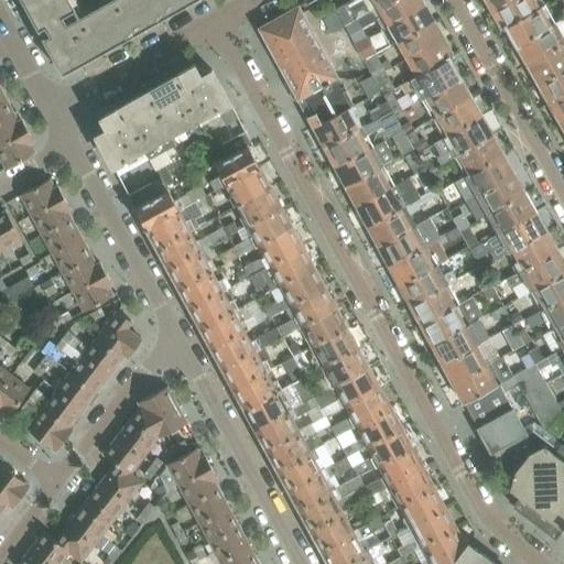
[(193,0),(21,0),(38,30),(39,30),(42,36),(62,74),(193,0)]
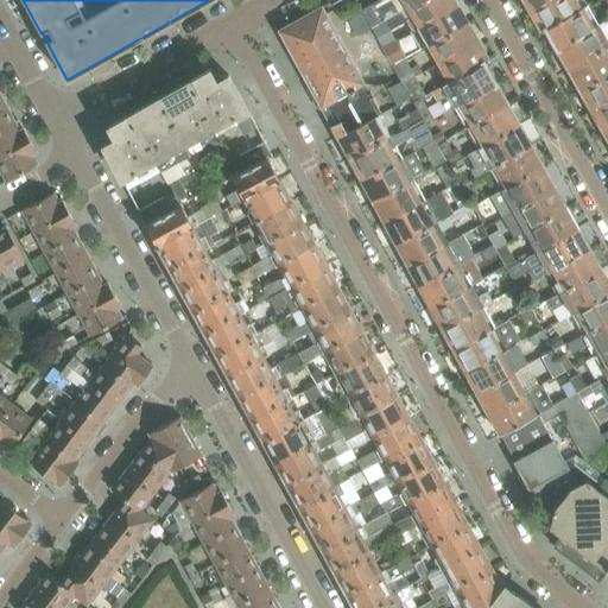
[(365,0),(353,0),(361,13),(369,8),(365,0)]
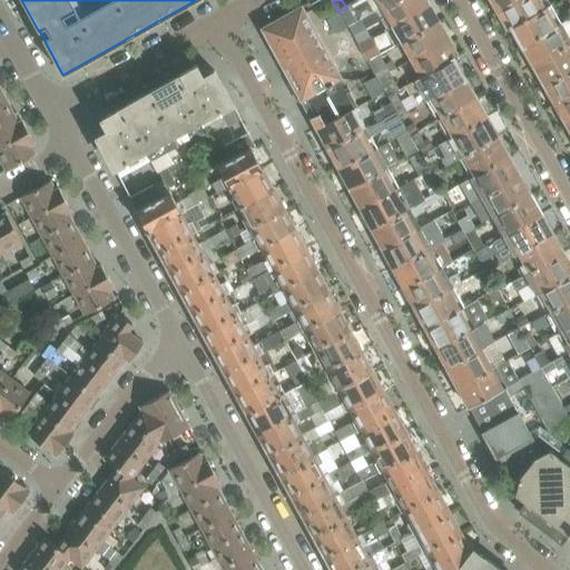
[(384,8),(396,0),(359,0),(346,8),(338,12),(347,27),(356,22),(383,7),(384,8)]
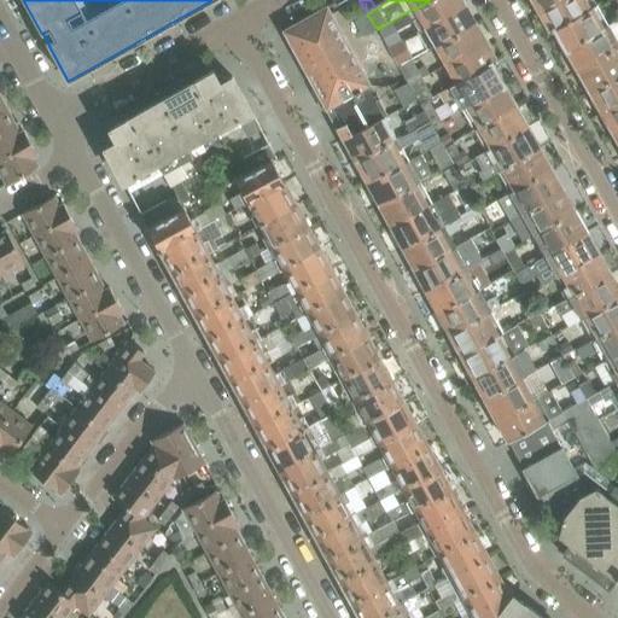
[(427,27),(464,6),(460,0),(430,0),(417,9),(421,17),(413,22),(418,33),(427,27)]
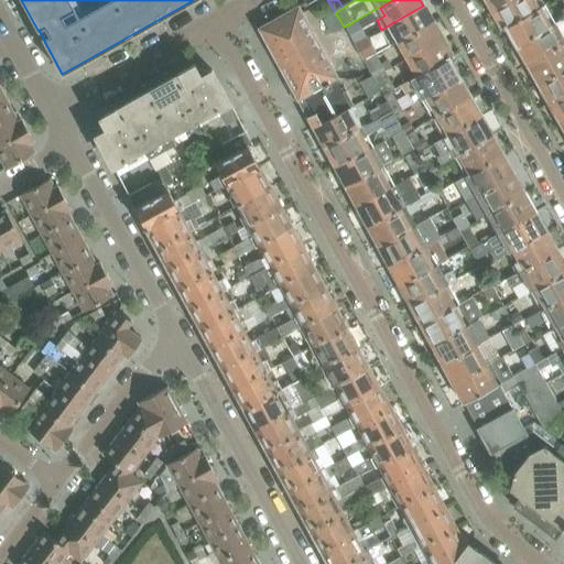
[(486,0),(492,11),(512,0),(486,0)]
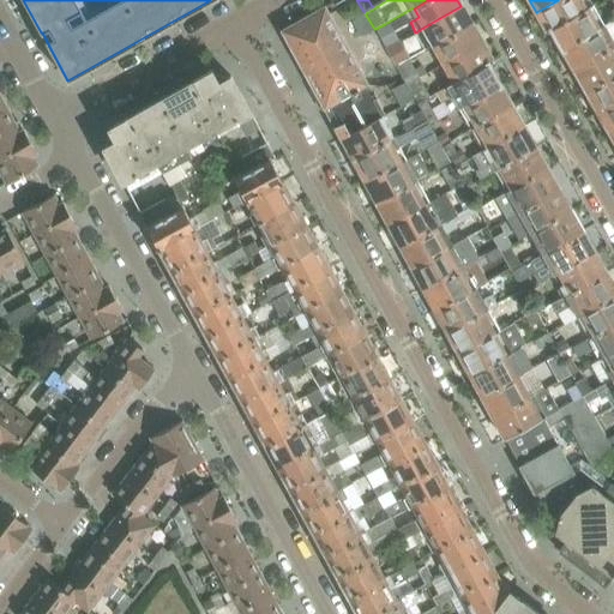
[(547,31),(552,29),(585,10),(581,1),(582,0),(558,0),(536,12),(547,31)]
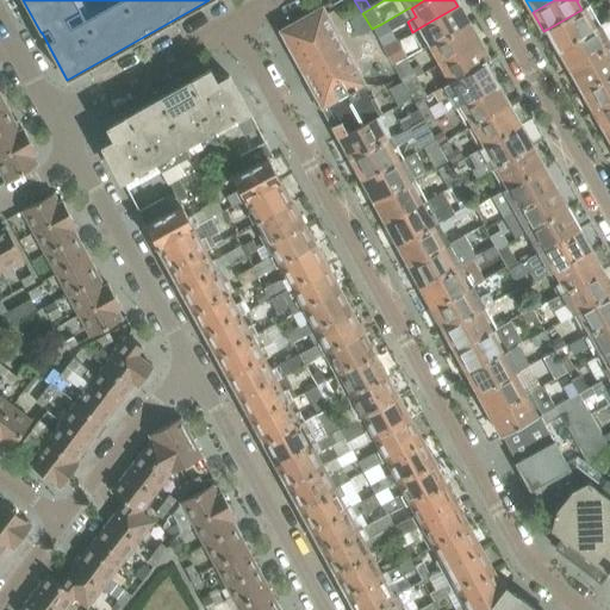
[(431,44),(468,24),(458,6),(422,26),(431,44)]
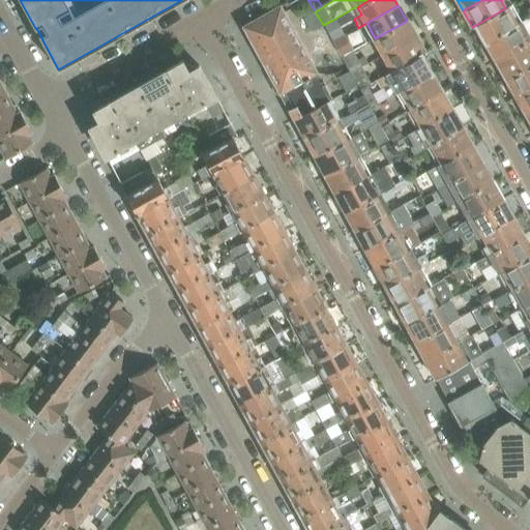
[(486,43),(521,23),(510,5),(505,8),(476,25),(486,43)]
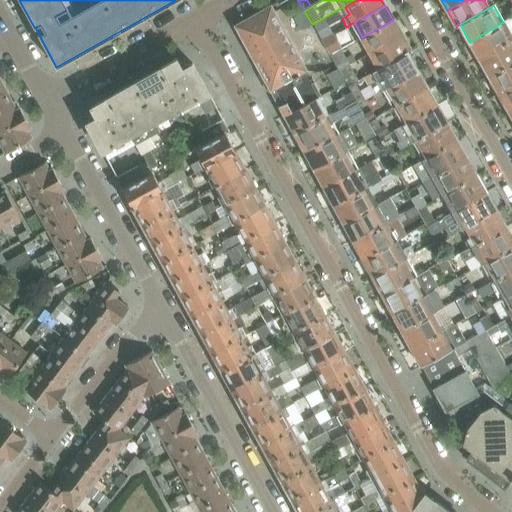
[(319,97),(270,7),(235,26),(284,115),(319,97)]
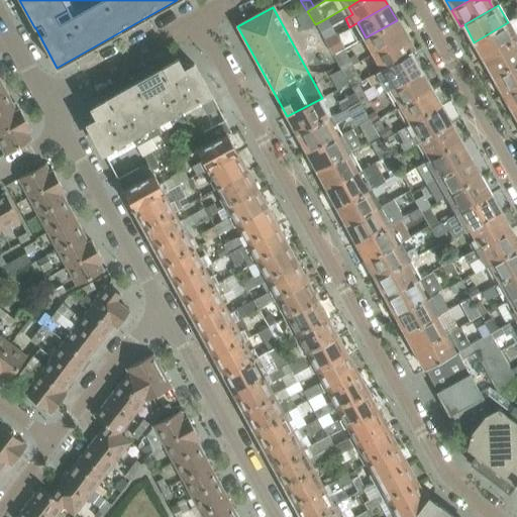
[(313,25),(307,13),(297,19),(303,31),(313,25)]
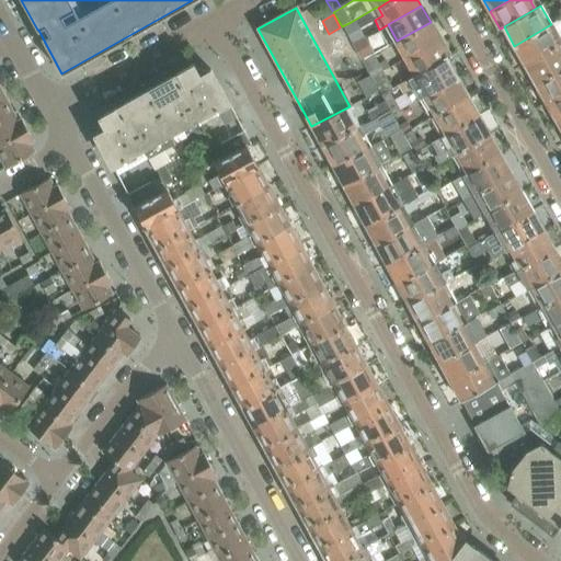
[(364,37),(355,21),(343,27),(352,44),(364,37)]
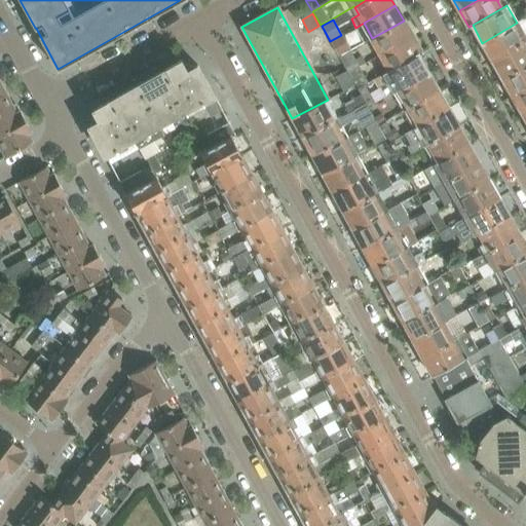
[(381,54),(412,36),(404,21),(372,38),(381,54)]
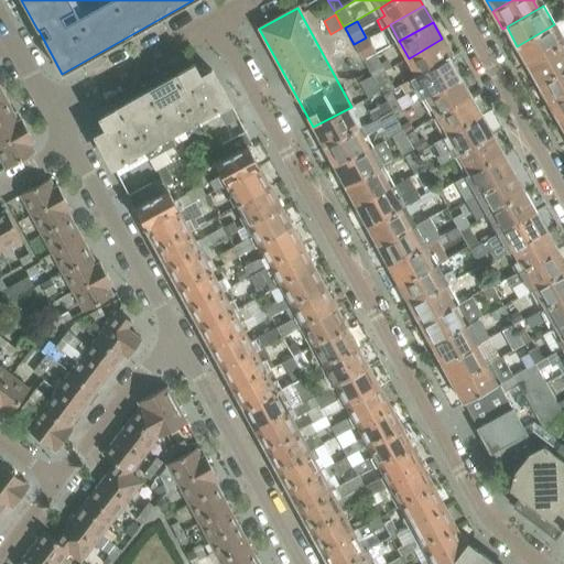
[(528,65),(563,43),(563,42),(554,24),(517,46),(528,65)]
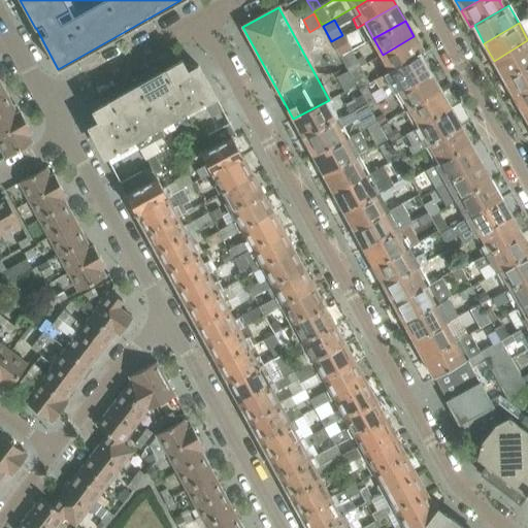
[(352,51),(343,36),(331,43),(339,58),(352,51)]
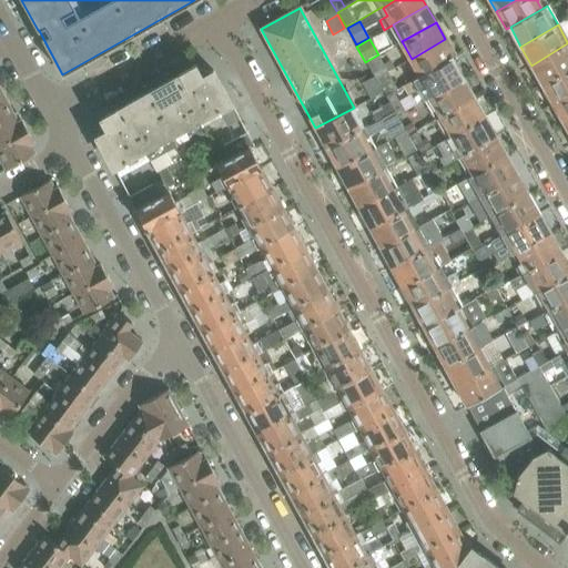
[(456,58),(445,39),(412,59),(422,75),(452,59),(452,60),(456,58)]
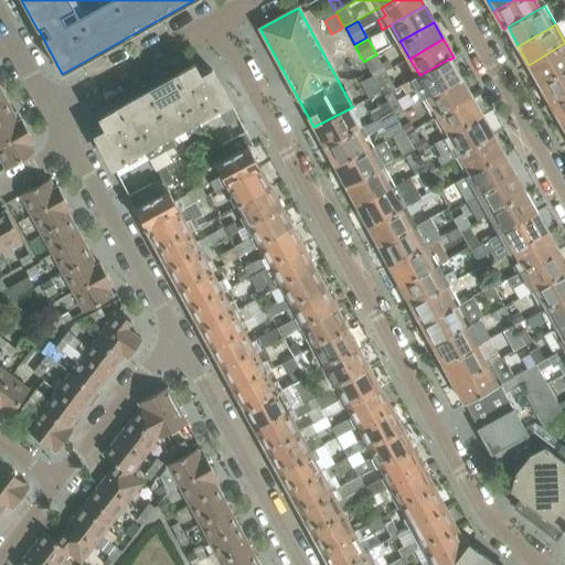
[(540,84),(564,68),(564,43),(529,65),(540,84)]
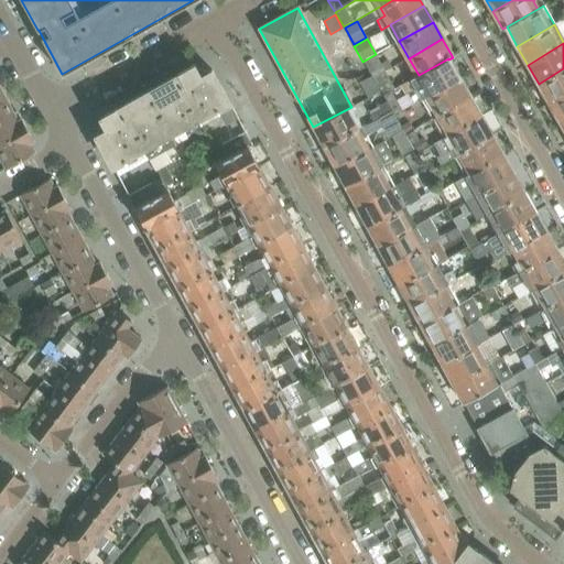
[(384,73),(381,65),(376,55),(364,63),(372,77),(373,79),(384,73)]
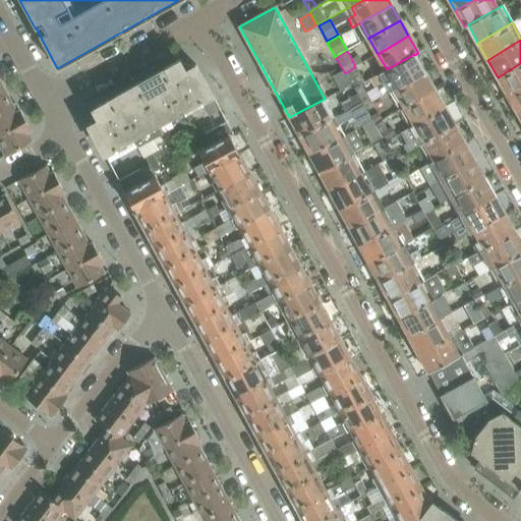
[(393,90),(424,72),(414,55),(414,54),(387,69),(387,70),(370,79),(374,87),(387,80),(393,90)]
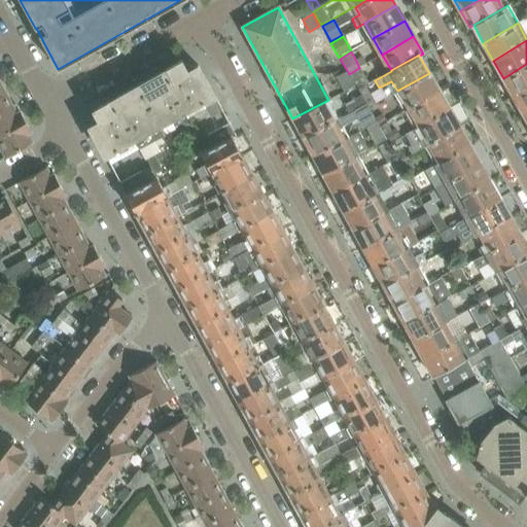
[(365,64),(362,57),(356,61),(359,68),(365,64)]
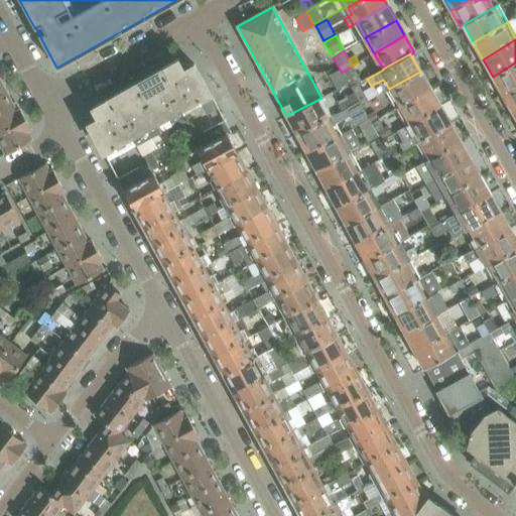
[(182,110),(210,95),(194,65),(183,71),(177,59),(135,84),(156,124),(182,110)]
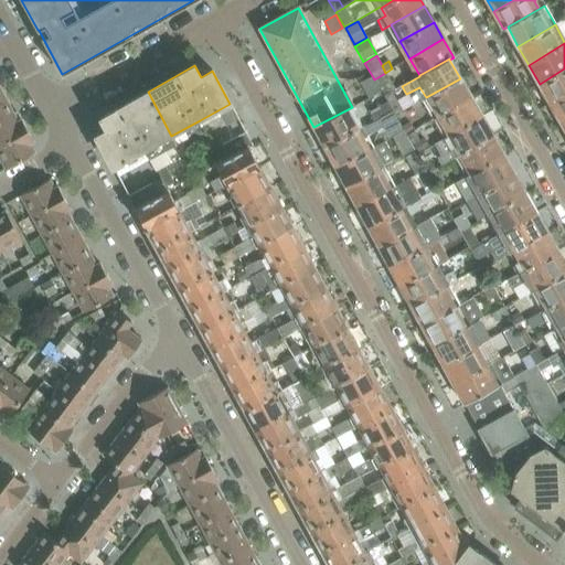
[(550,103),(564,94),(564,68),(540,84),(550,103)]
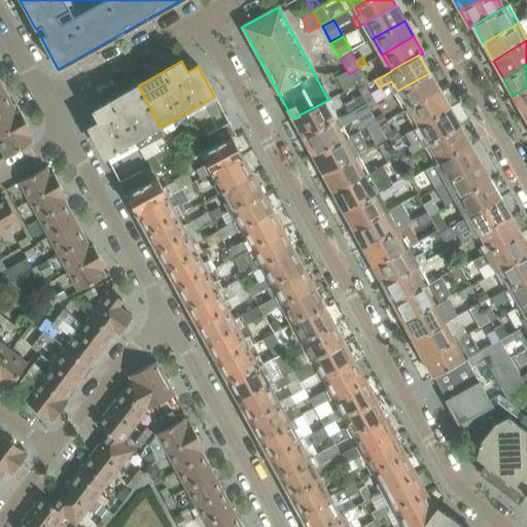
[(369,83),(359,68),(349,74),(355,84),(358,90),(369,83)]
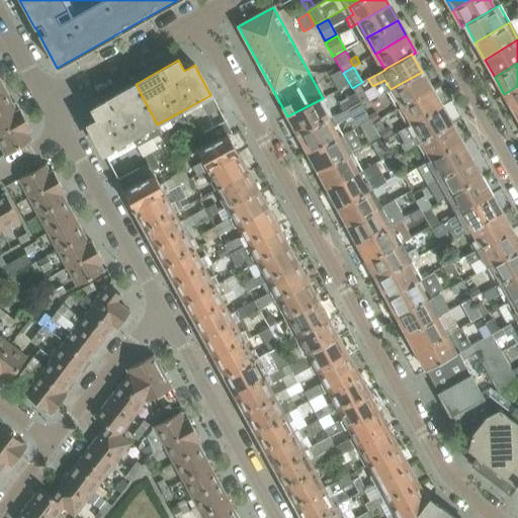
[(349,83),(343,73),(342,71),(331,78),(338,90),(349,83)]
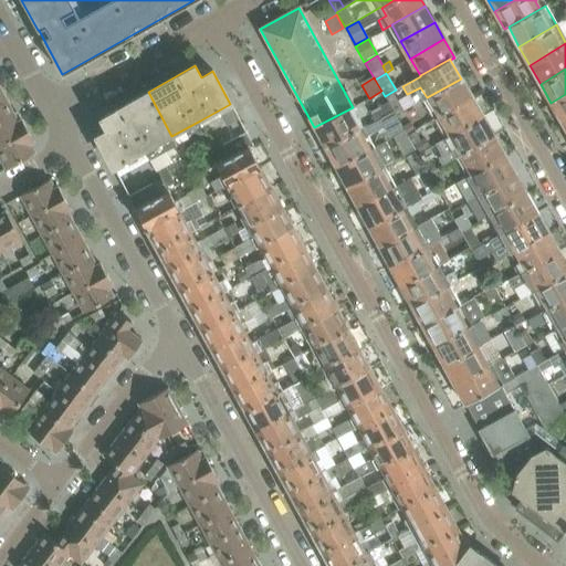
[(437,116),(471,97),(461,79),(427,97),(437,116)]
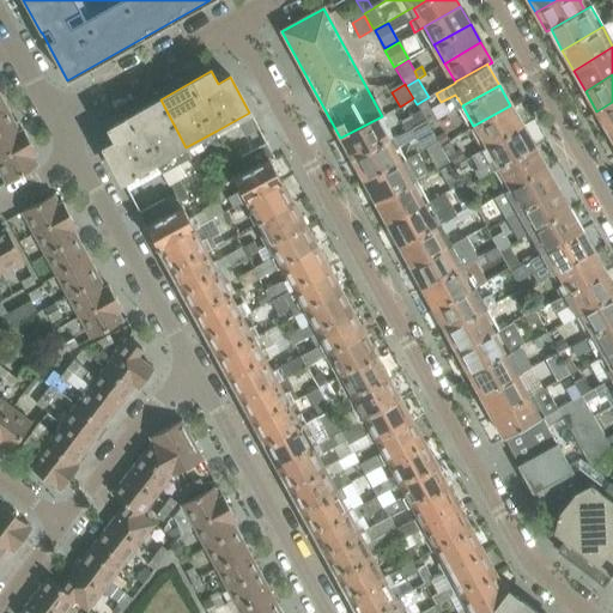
[(192,159),(186,147),(161,99),(109,128),(116,141),(104,149),(122,182),(156,164),(162,175),(192,159)]
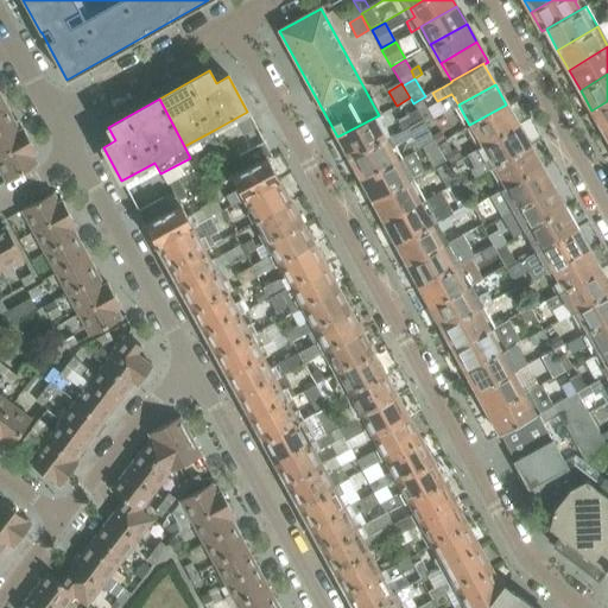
[(0,130),(14,122),(5,103),(4,101),(0,102),(0,130)]
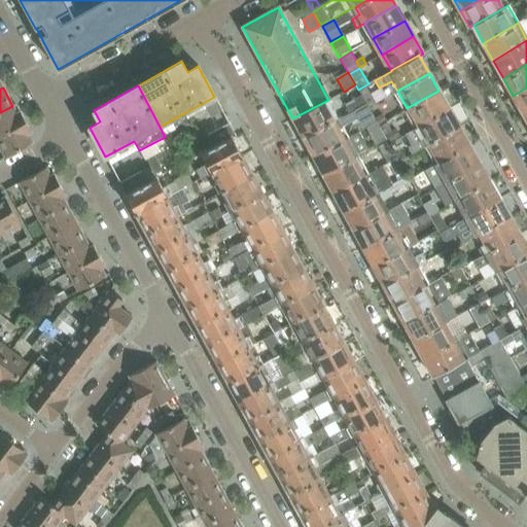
[(523,113),(526,111),(526,88),(513,96),(523,113)]
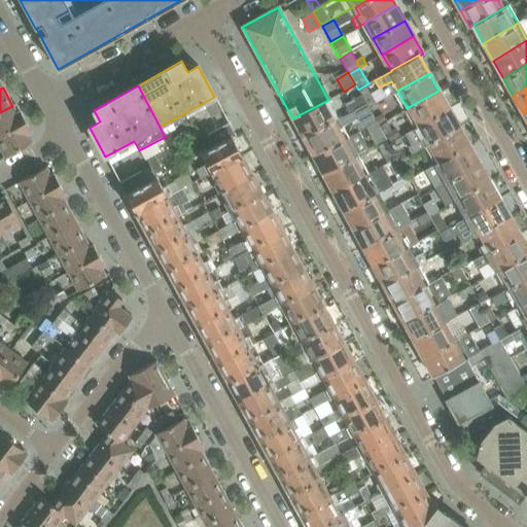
[(449,109),(438,91),(407,108),(417,127),(449,109)]
